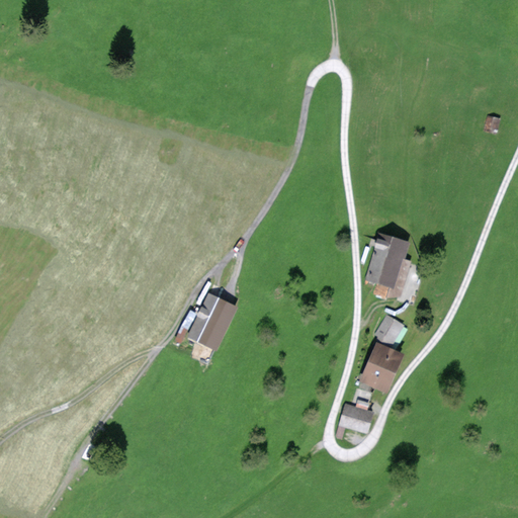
[(376,289),(399,295),(409,263),(403,261),(408,244),(381,237),(369,279),(379,282),(376,289)]
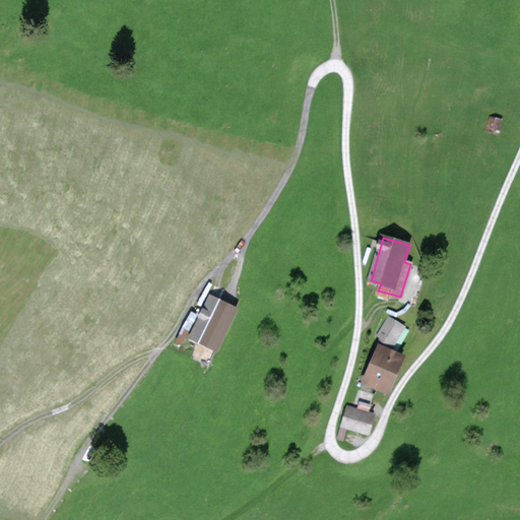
[(208,295),(189,337),(219,351),(239,309),(208,295)]
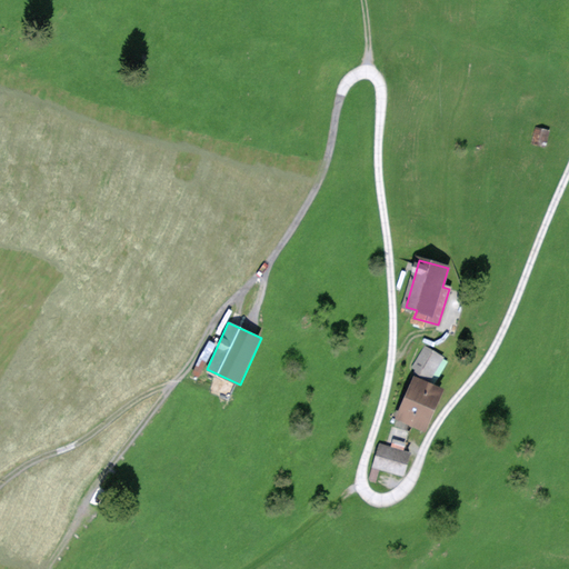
[(425,346),(411,366),(431,378),(443,357),(425,346)]
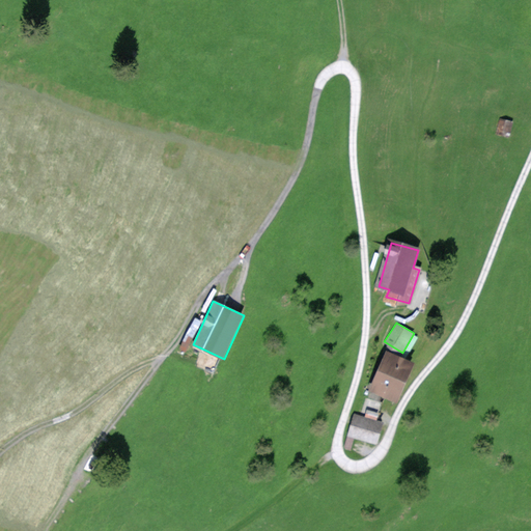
[(388,351),(370,390),(396,401),(414,362),(388,351)]
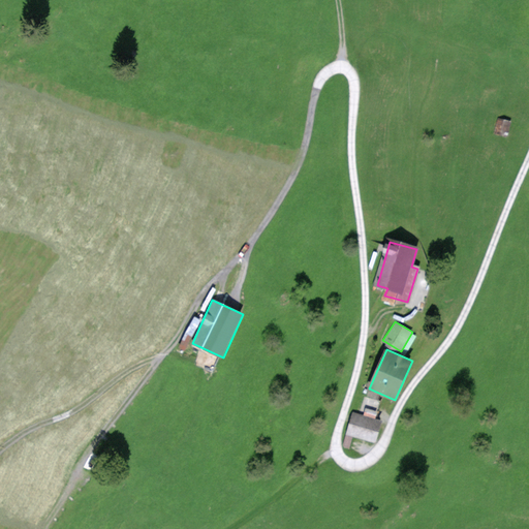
[(382,421),(351,412),(342,446),(349,448),(352,437),(376,443),(382,421)]
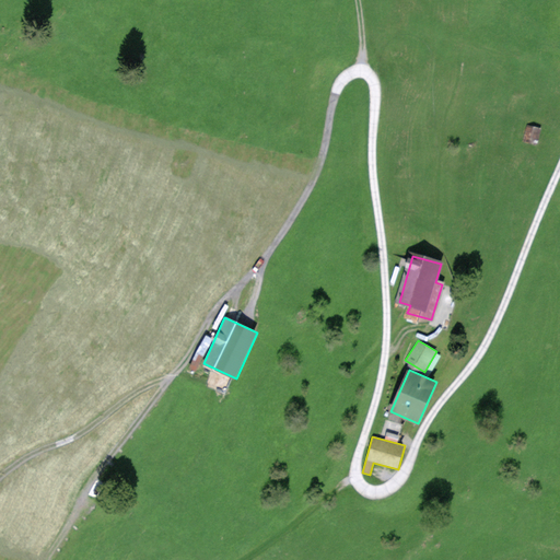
All buildings are outlined.
